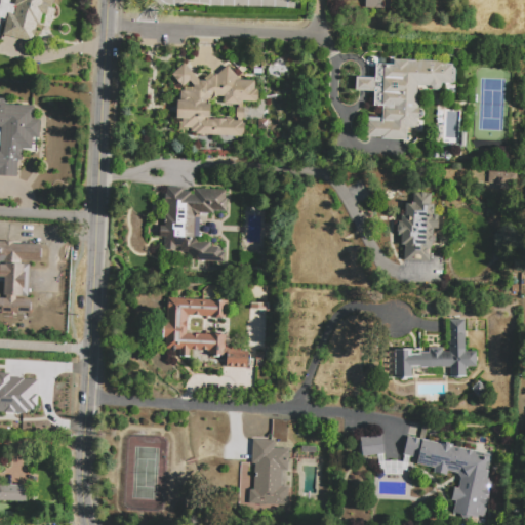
[(2,34),(8,13),(13,14),(15,6),(13,6),(14,0),(54,0),(53,6),(55,7),(52,17),(42,14),(34,43),(2,34)]
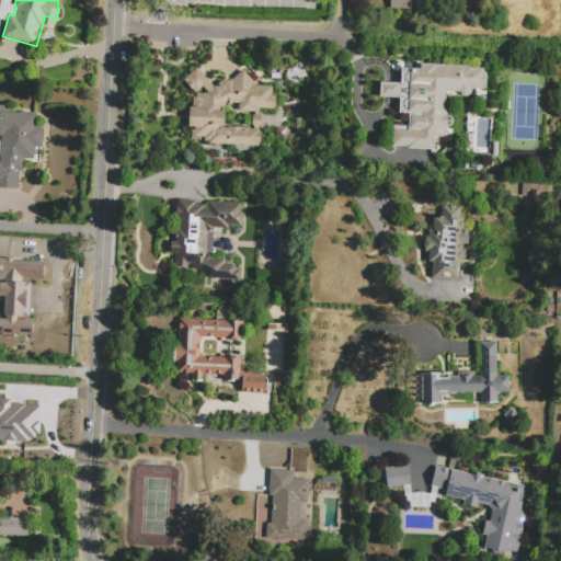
[(390,9),(390,0),(422,0),(422,10),(390,9)]
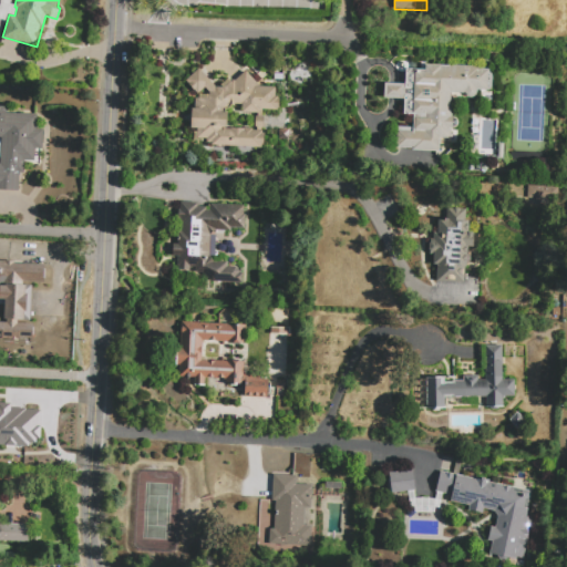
[(439,152),(412,151),(412,147),(395,147),(397,127),(412,127),(413,114),(403,114),(404,100),(383,99),(384,83),(405,84),(405,70),(421,70),(421,64),(478,66),(477,69),(490,70),(488,72),(491,72),(492,73),(492,74),(492,89),(491,90),(490,91),(477,90),(477,94),(475,96),(473,98),(470,98),(466,96),(464,94),(464,93),(452,92),(451,117),(453,117),(456,117),(459,121),(457,125),(456,127),(453,129),(451,129),(450,138),(440,138),(439,152)]
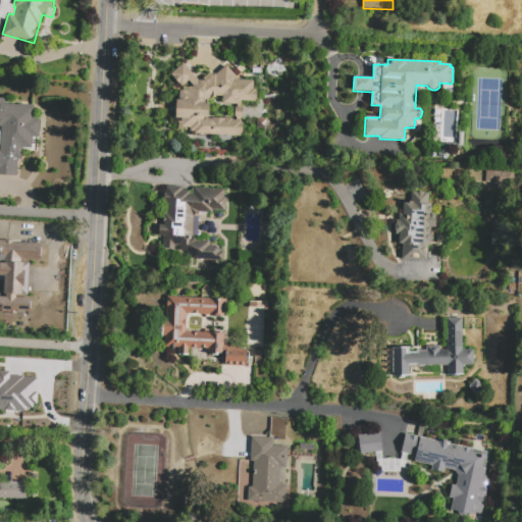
[(241,137),(195,135),(195,132),(190,132),(190,127),(181,127),(181,118),(175,118),(176,100),(179,100),(179,91),(191,91),(191,84),(189,81),(181,86),(172,76),(172,71),(184,63),(199,80),(206,80),(226,64),(239,80),(253,80),(253,89),(257,89),(257,102),(242,101),(241,107),(243,107),(243,118),(241,118),(241,120),(242,120),(242,122),(244,122),(243,134),(241,134),(241,137)]
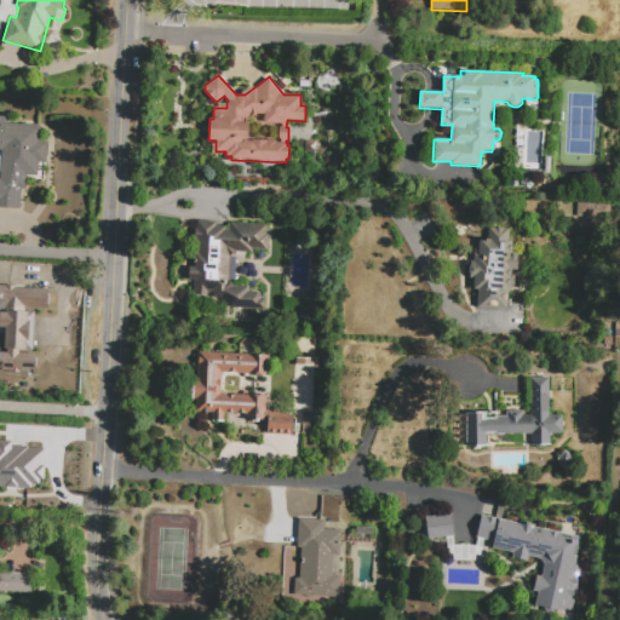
[(0,178),(1,150),(0,149),(0,115),(6,115),(6,124),(40,125),(39,142),(47,142),(46,164),(38,162),(36,190),(21,189),(19,210),(0,208),(0,178)]
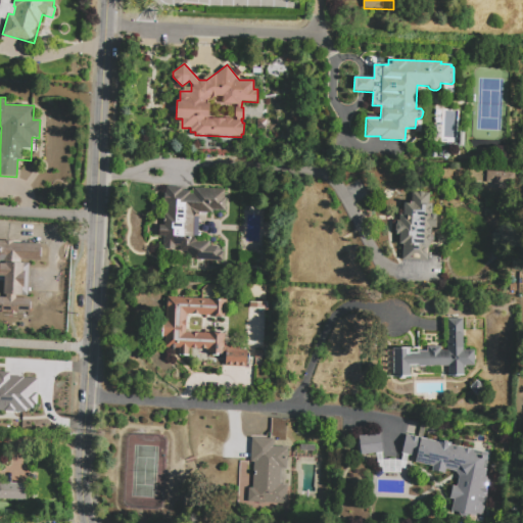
[(512,186),(512,172),(485,171),(485,185),(512,186)]
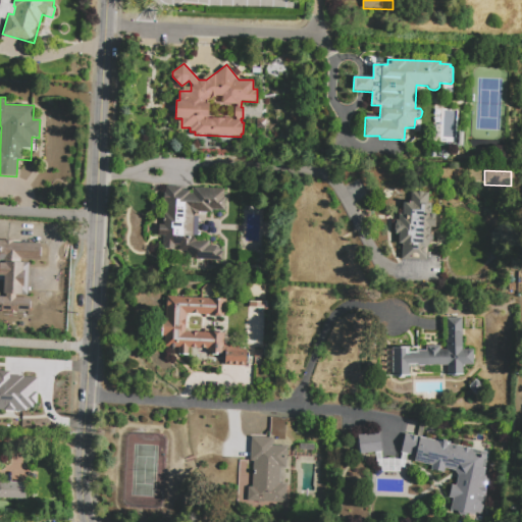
[(224,189),(223,208),(209,208),(209,212),(198,212),(194,214),(193,237),(198,242),(208,242),(208,246),(217,247),(220,250),(220,251),(224,251),(223,260),(194,259),(187,251),(179,251),(179,247),(174,247),(174,250),(164,249),(164,245),(162,245),(163,237),(159,237),(159,224),(164,225),(165,201),(163,201),(164,187),(181,188),(181,191),(190,191),(190,194),(193,194),(194,188),(224,189)]
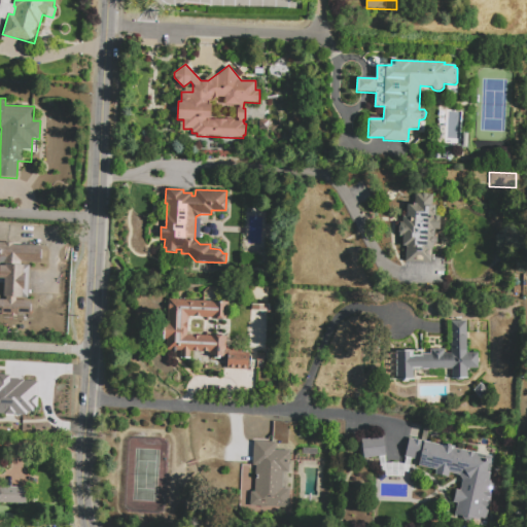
[(406,261),(407,246),(402,246),(402,236),(400,236),(400,233),(398,232),(398,226),(400,225),(400,221),(403,222),(403,215),(407,216),(408,203),(414,203),(414,194),(432,195),(432,205),(435,205),(435,215),(440,215),(438,230),(434,230),(433,236),(436,238),(437,239),(437,243),(436,244),(433,245),(433,248),(432,248),(432,262),(406,261)]
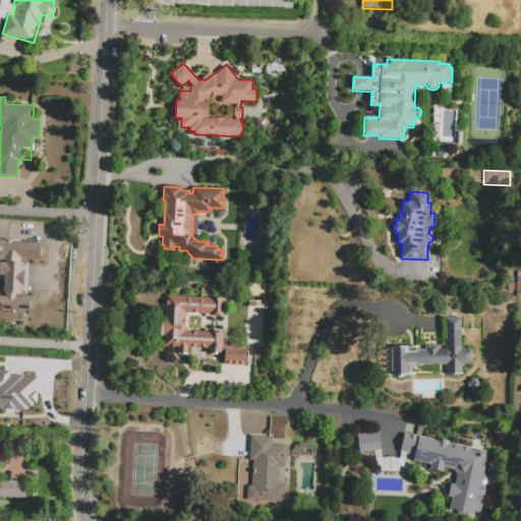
[(0,238),(12,239),(12,241),(40,242),(38,258),(19,257),(19,261),(29,262),(26,293),(15,293),(14,296),(29,297),(29,310),(16,309),(16,312),(7,312),(7,311),(1,310),(1,308),(0,308),(0,295),(5,296),(5,293),(3,292),(3,275),(0,274),(0,263),(2,263),(2,261),(0,259),(0,238)]
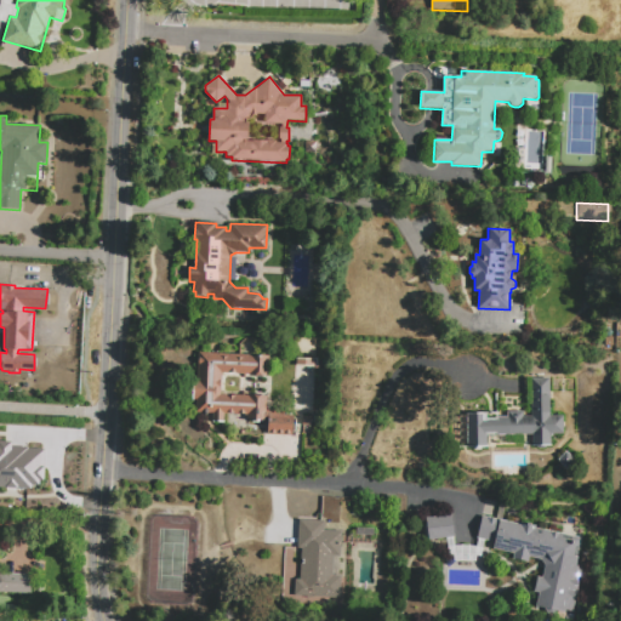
[(292,434),(268,433),(268,422),(246,420),(246,415),(224,414),(224,423),(195,421),(197,400),(192,399),(193,380),(198,381),(199,352),(271,357),(269,376),(222,374),(221,393),(268,397),(267,410),(295,412),(292,434)]
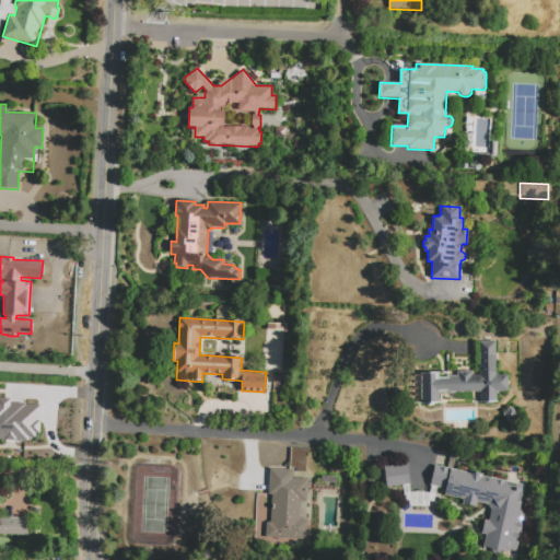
[(421,373),(450,372),(450,376),(458,376),(457,372),(471,371),(473,376),(480,375),(479,341),(494,341),(497,375),(508,375),(509,391),(496,392),(497,401),(480,403),(480,392),(440,393),(440,404),(422,405),(421,373)]
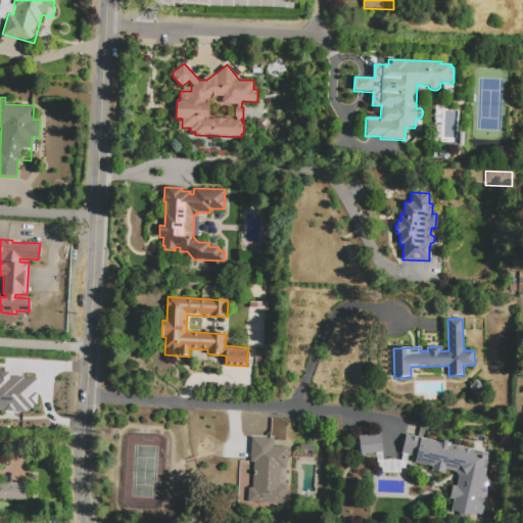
[(0,410),(35,412),(37,378),(9,376),(9,371),(0,371),(0,410)]
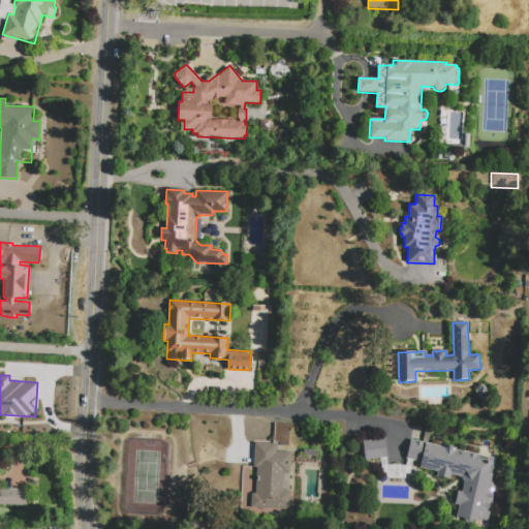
[(365,461),(363,441),(384,438),(386,458),(365,461)]
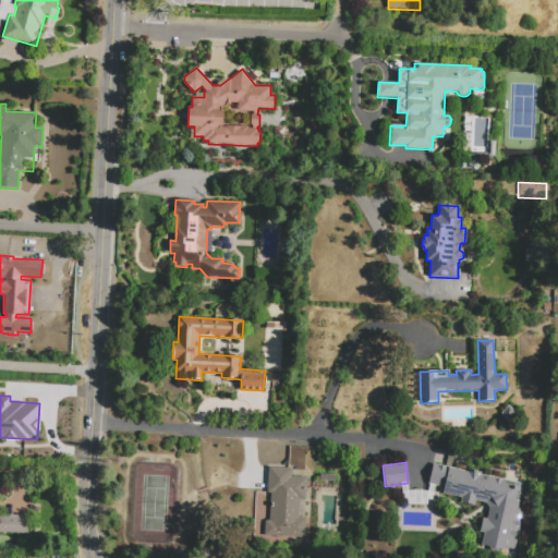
[(433,464),(447,468),(443,487),(428,484),(433,464)]
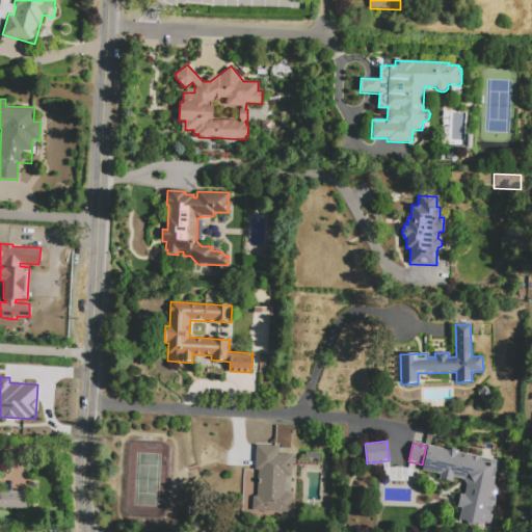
[(256,446),(278,446),(277,455),(293,455),(293,477),(286,476),(285,494),(292,494),(292,512),(253,511),(253,497),(258,497),(259,470),(256,470),(256,446)]
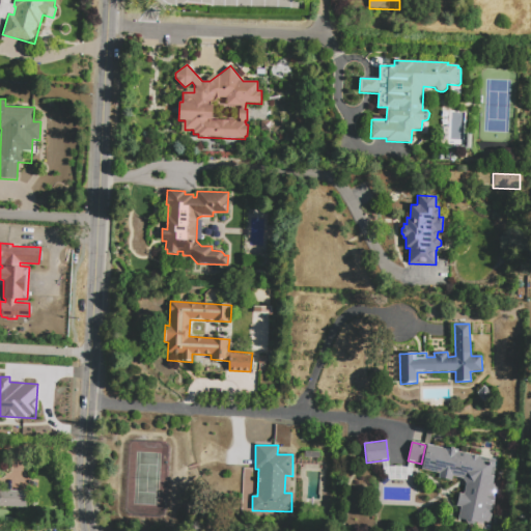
[(488,530),(483,530),(457,525),(462,507),(456,506),(459,493),(464,494),(467,480),(452,477),(451,482),(439,479),(440,474),(422,470),(427,445),(445,449),(446,447),(459,449),(458,452),(498,460),(493,482),(499,483),(488,530)]
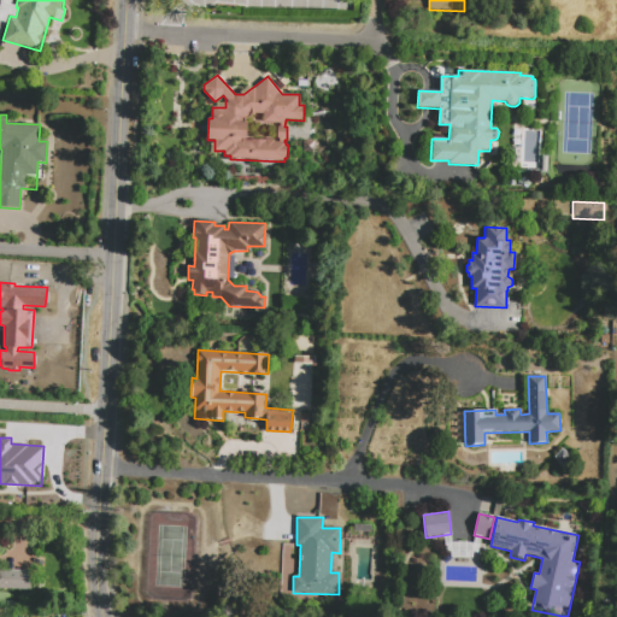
[(472,544),(463,542),(462,557),(471,558),(472,544)]
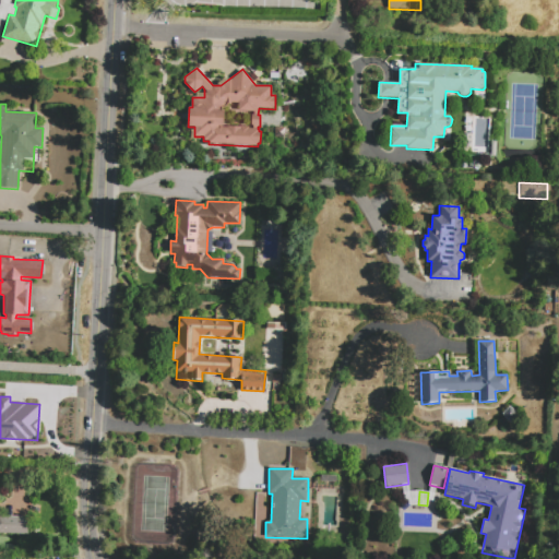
[(0,533),(0,515),(30,518),(28,535),(0,533)]
